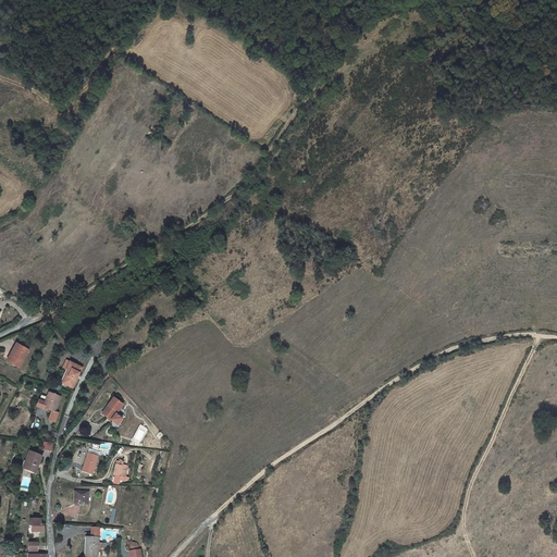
[(22,344),(15,354),(11,361),(21,367),(32,349),(22,344)]
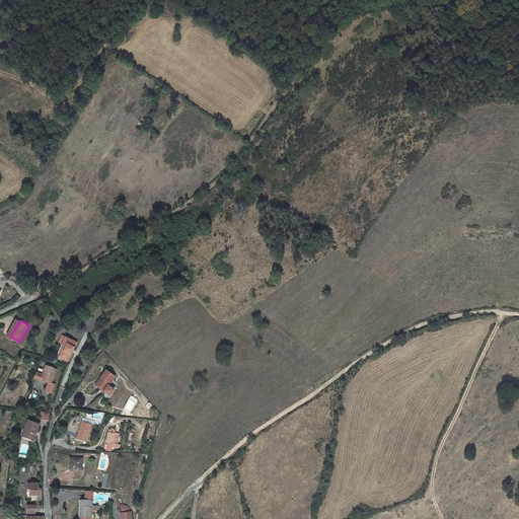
[(74,349),(78,342),(67,337),(63,344),(58,355),(69,361),(74,351),(72,351),(73,349),(74,349)]
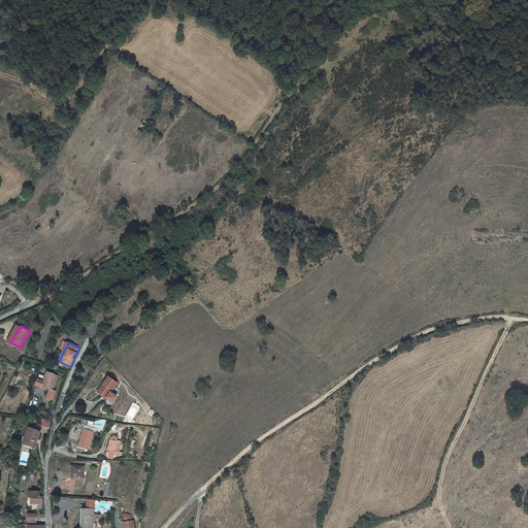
[(44,371),(42,376),(41,383),(34,380),(33,386),(39,388),(39,387),(51,391),(57,375),(44,371)]
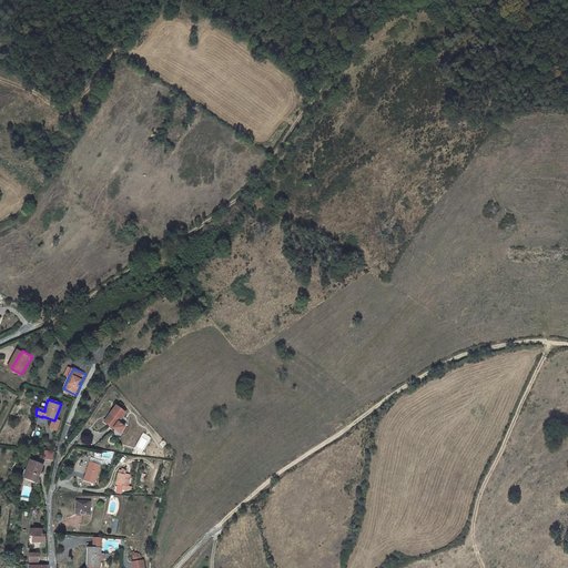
[(122,409),(113,403),(108,412),(109,413),(104,421),(119,430),(123,423),(117,419),(122,409)]
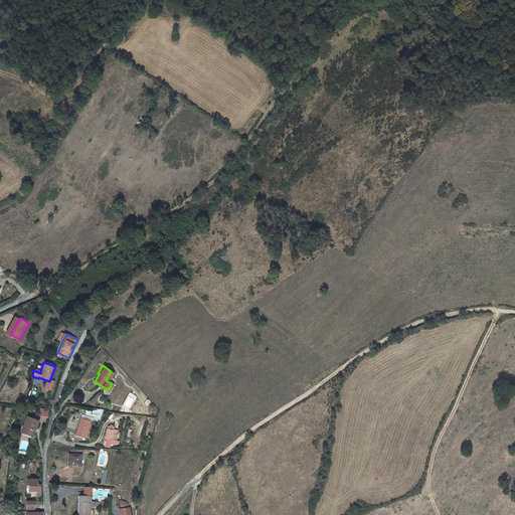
[(90,415),(77,414),(74,437),(88,438),(90,415)]
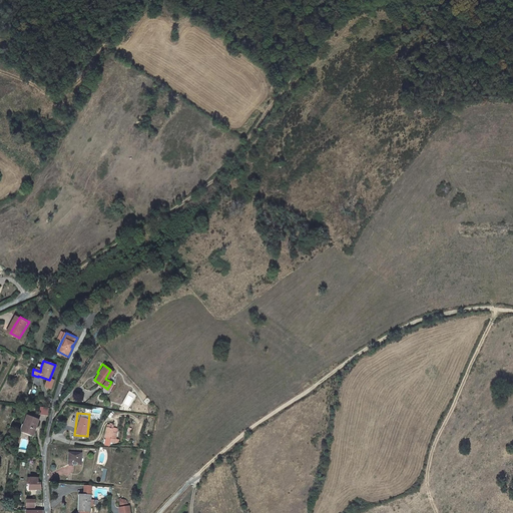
[(25,415),(20,429),(32,434),(37,420),(25,415)]
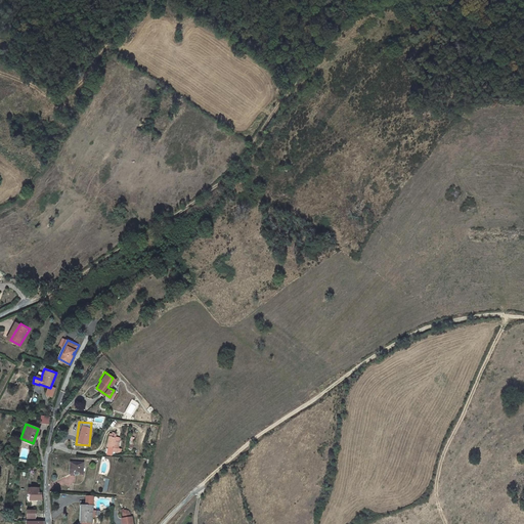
[(84,463),(72,462),(71,475),(83,475),(84,463)]
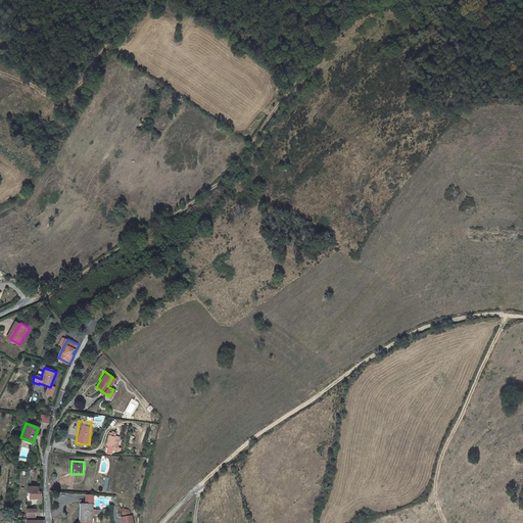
[(32,498),(42,498),(41,492),(38,492),(39,487),(31,486),(28,486),(28,492),(27,501),(32,501),(32,498)]
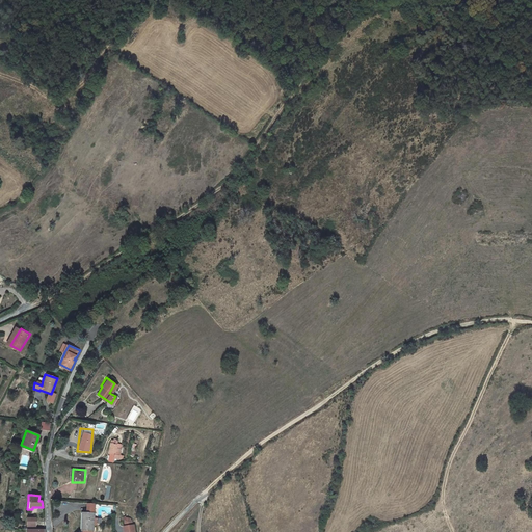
[(91,502),(83,502),(83,513),(80,513),(81,529),(80,531),(94,531),(94,528),(92,528),(91,502)]
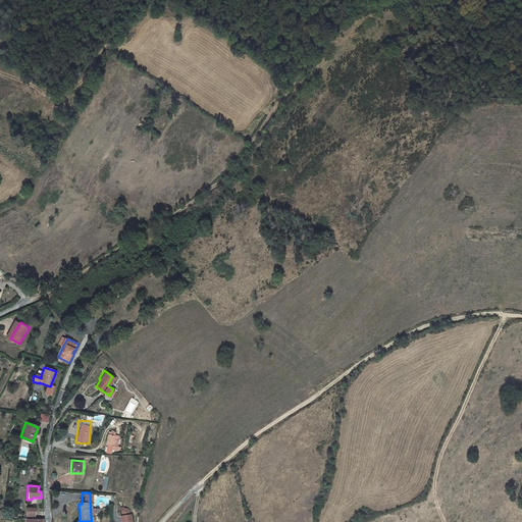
[(119,515),(120,521),(132,521),(131,513),(126,514),(126,513),(126,512),(127,512),(127,511),(127,510),(127,509),(126,509),(126,508),(125,508),(124,507),(123,507),(123,508),(122,508),(121,509),(119,508),(119,510),(121,511),(121,512),(122,513),(123,514),(119,515)]
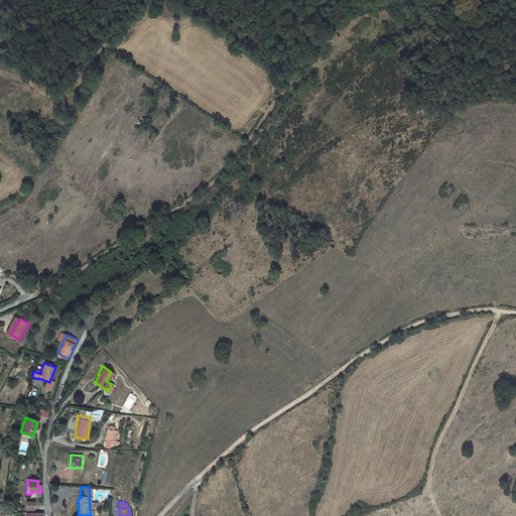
All buildings are outlined.
